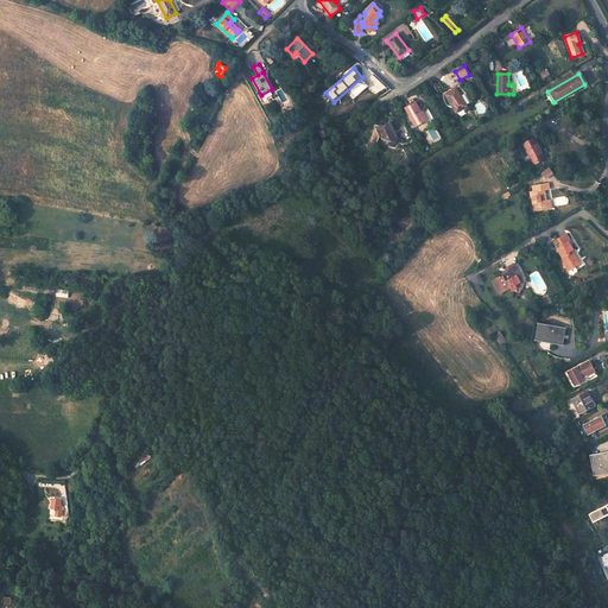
[(367,88),(362,83),(352,93),(356,97),(367,88)]
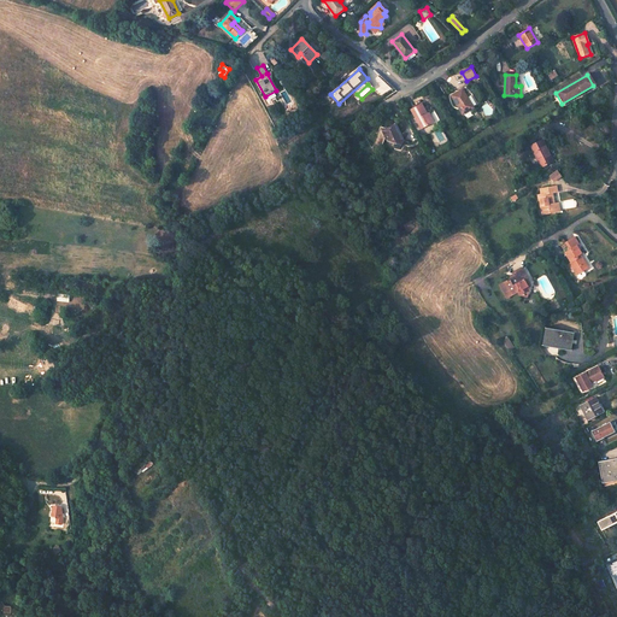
[(462,89),(452,97),(463,115),(474,109),(462,89)]
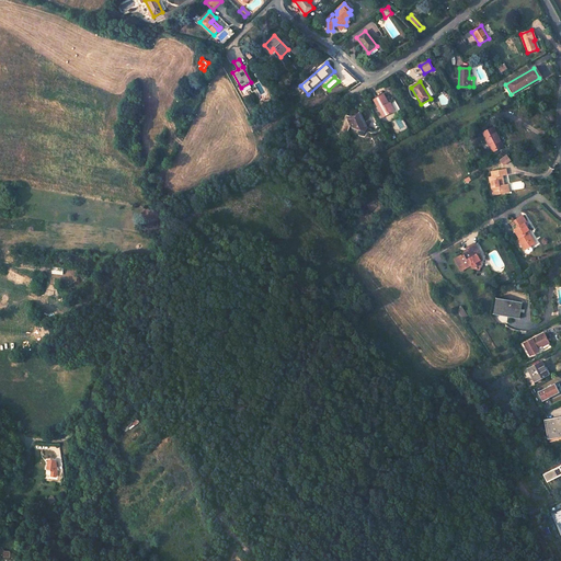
[(384,94),(374,100),(384,117),(395,111),(389,102),(388,103),(384,94)]
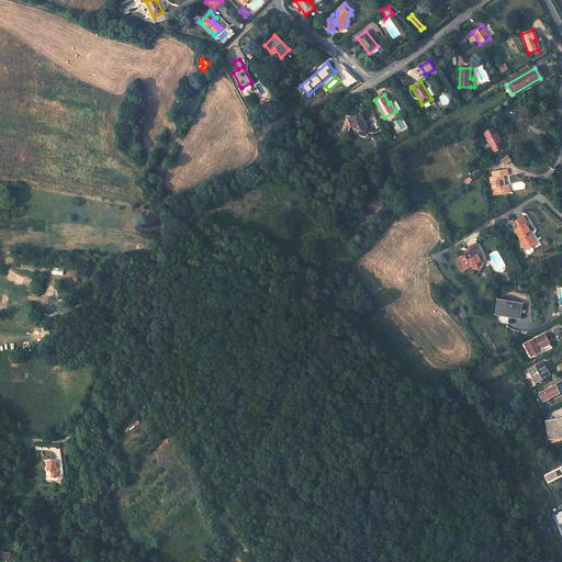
[(352,125),(361,128),(363,133),(361,136),(366,137),(367,134),(367,132),(369,131),(362,115),(355,119),(349,116),(343,132),(349,135),(352,125)]
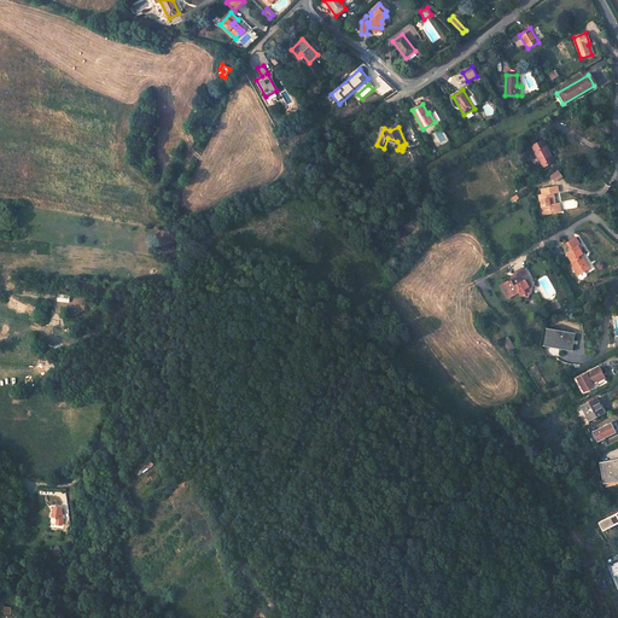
[(543,140),(532,146),(542,168),(554,162),(543,140)]
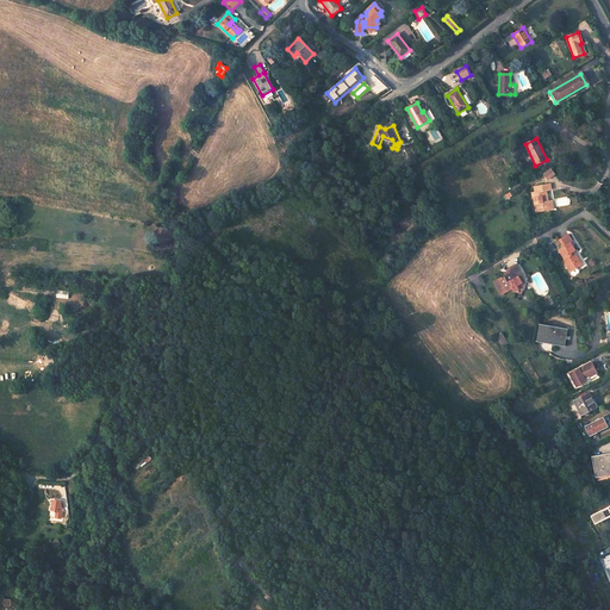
[(552,167),(543,173),(547,180),(556,174),(552,167)]
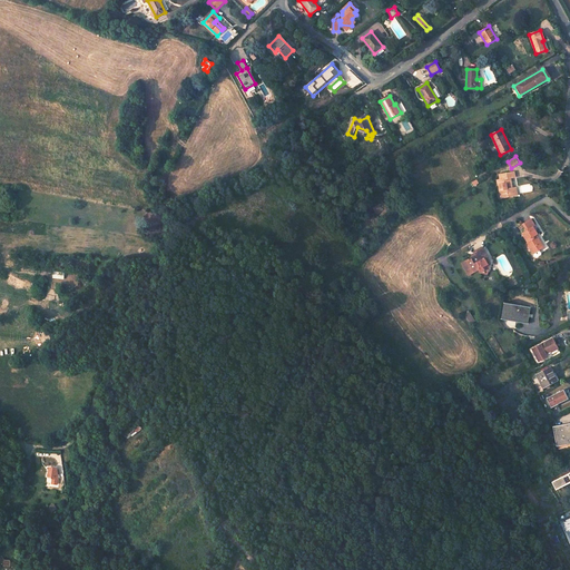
[(513,172),(502,174),(502,179),(501,179),(499,179),(499,185),(500,184),(501,189),(500,189),(501,197),(517,195),(516,187),(512,188),(511,178),(513,177),(513,172)]
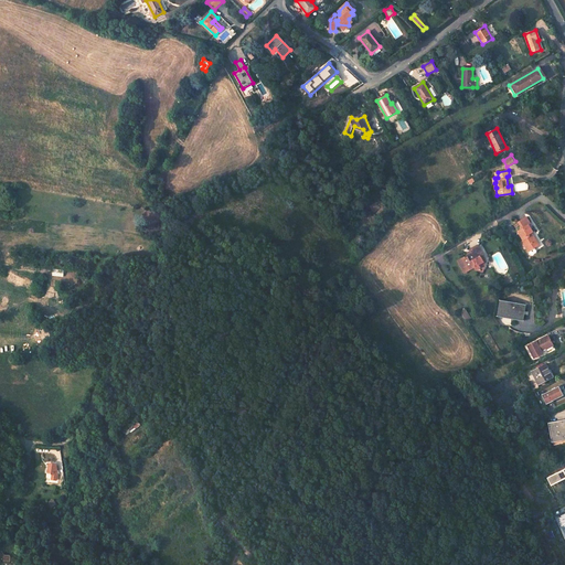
[(519,232),(523,241),(522,241),(529,252),(534,248),(536,247),(533,243),(536,241),(532,233),(534,232),(531,224),(532,223),(528,217),(519,223),(522,228),(519,232)]
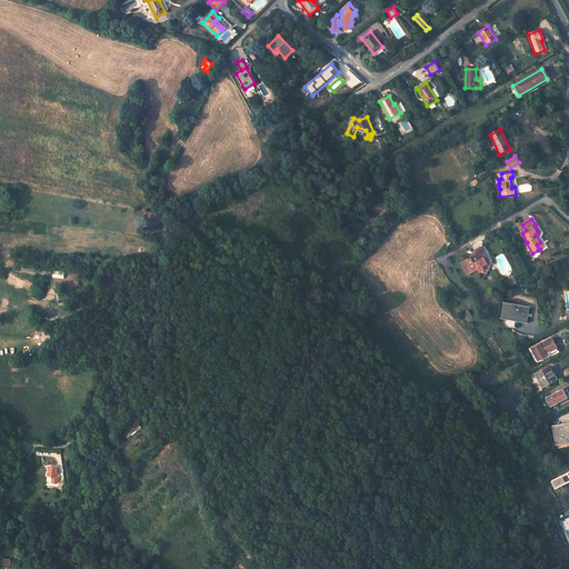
[(477,253),(471,257),(461,262),(468,273),(478,268),(480,270),(483,268),(482,266),(487,262),(483,257),(486,256),(487,255),(482,247),(477,250),(477,253)]
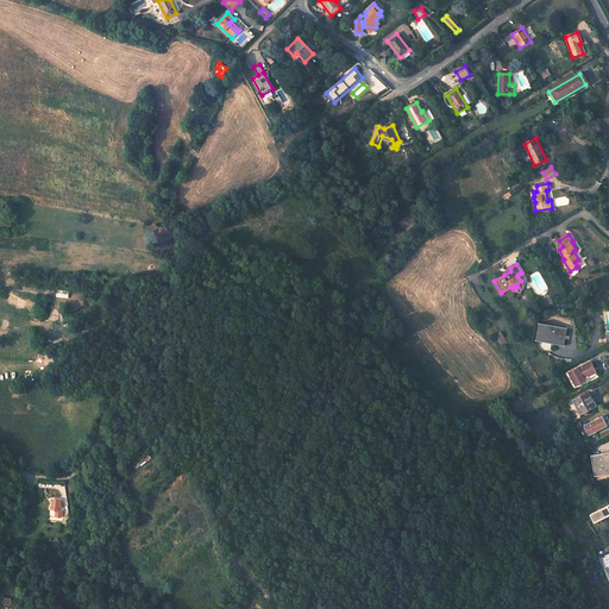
[(520,292),(523,281),(520,274),(518,275),(521,281),(516,284),(518,287),(514,289),(520,292)]
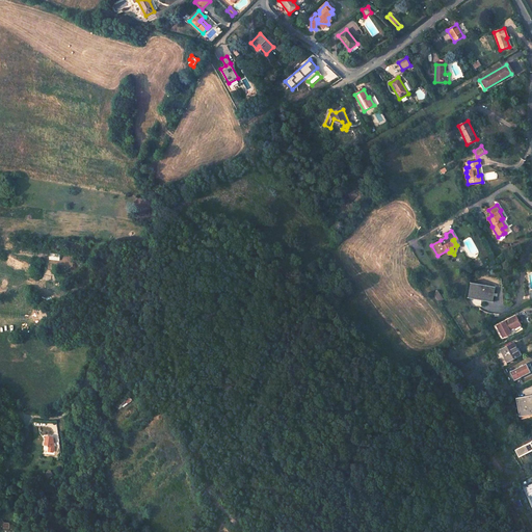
[(494,288),(472,285),(471,297),(491,300),(494,288)]
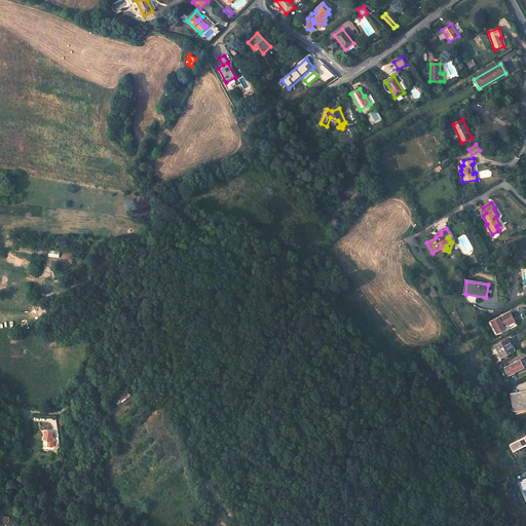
[(434,287),(428,290),(434,298),(439,295),(434,287)]
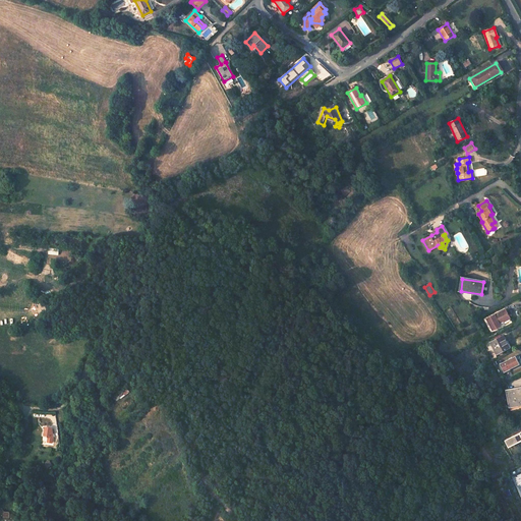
[(505,308),(486,319),(493,330),(501,326),(499,323),(510,317),(505,308)]
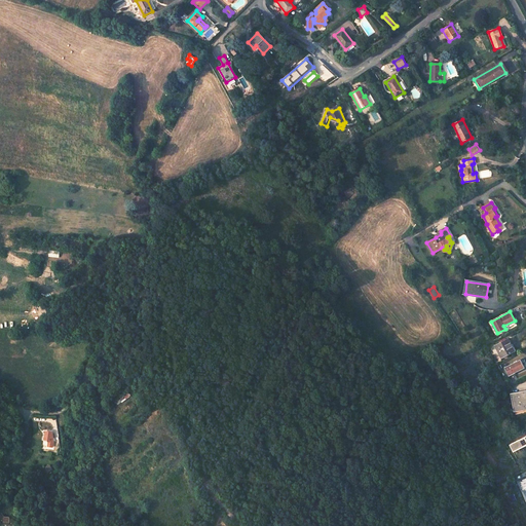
[(509,339),(494,345),(501,358),(515,351),(509,339)]
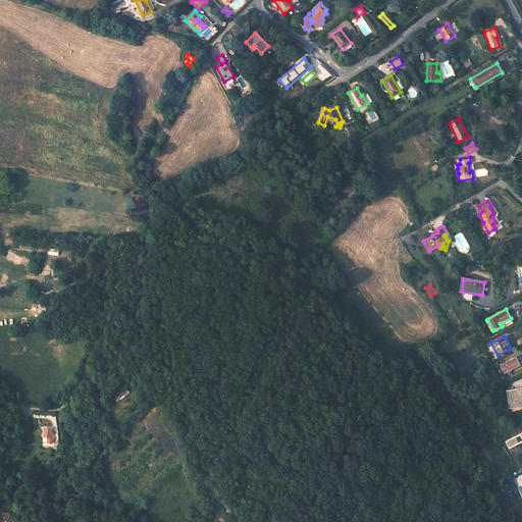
[(521,361),(519,356),(500,365),(504,374),(521,364),(521,361)]
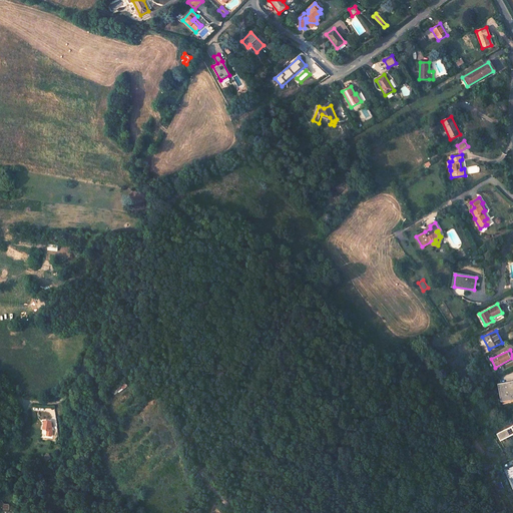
[(512,382),(499,385),(502,401),(511,400),(510,398),(512,397),(512,382)]
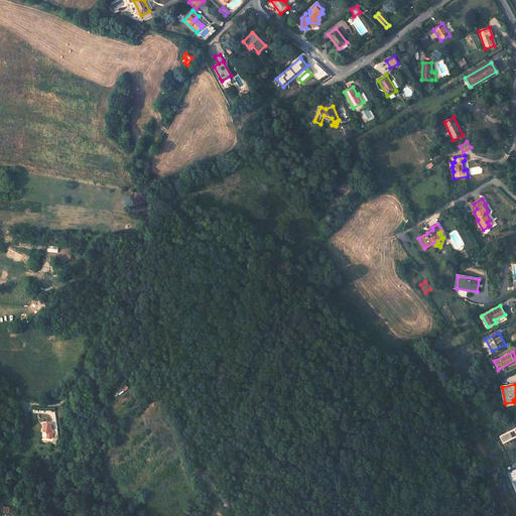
[(116,390),(119,394),(128,389),(126,385),(116,390)]
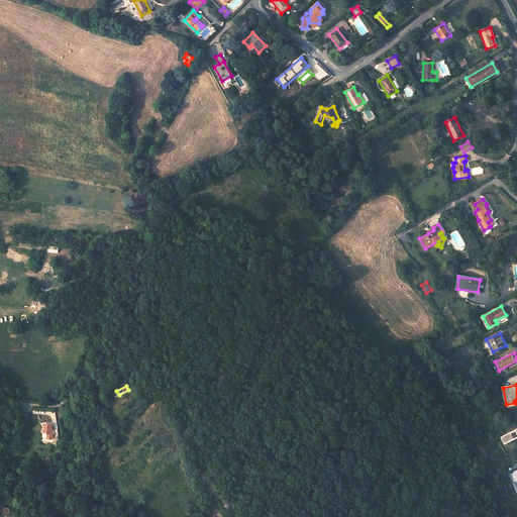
[(516,428),(501,437),(504,444),(516,437),(516,428)]
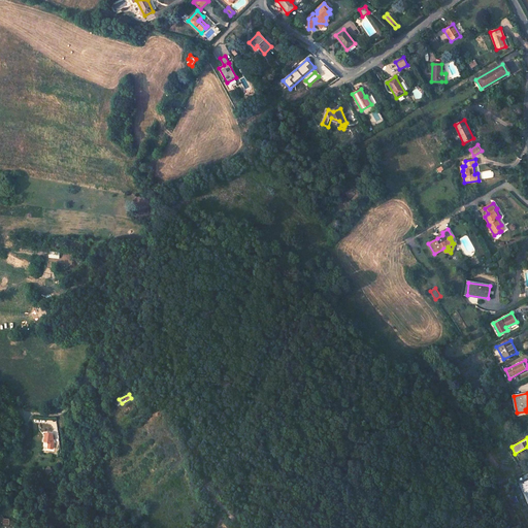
[(525,484),(524,482),(527,481),(527,480),(527,477),(519,482),(523,492),(524,492),(526,491),(523,485),(525,484)]
